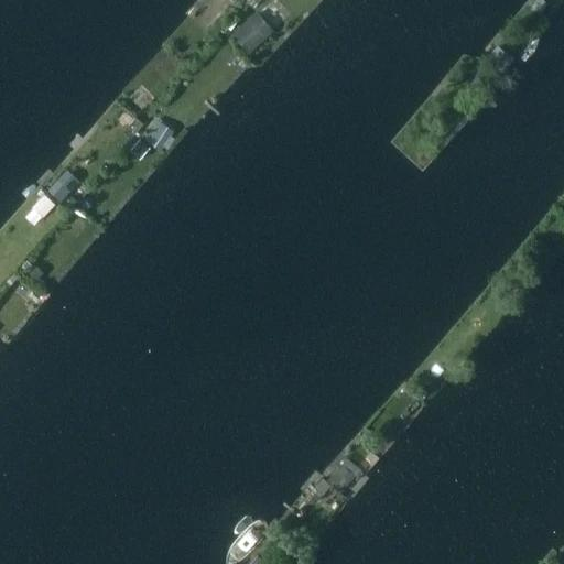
[(542,0),(535,0),(529,10),(537,17),(548,3),(542,0)]
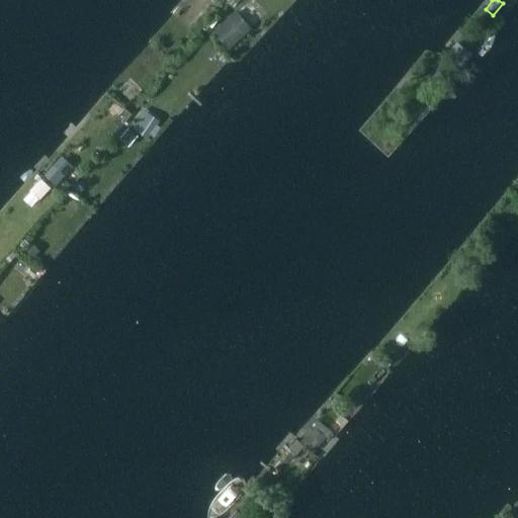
[(229,17),(212,31),(229,50),(245,35),(229,17)]
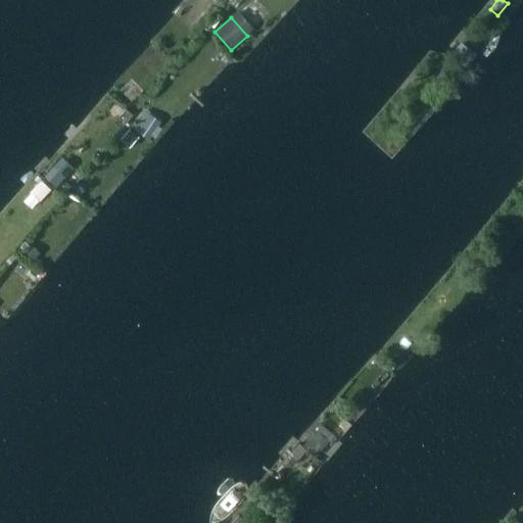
[(443,66),(438,73),(454,84),(459,78),(443,66)]
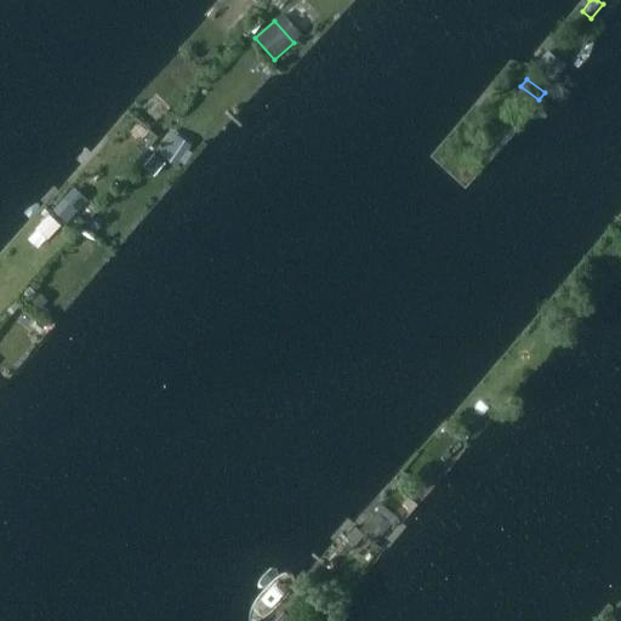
[(164,142),(158,153),(177,166),(183,155),(164,142)]
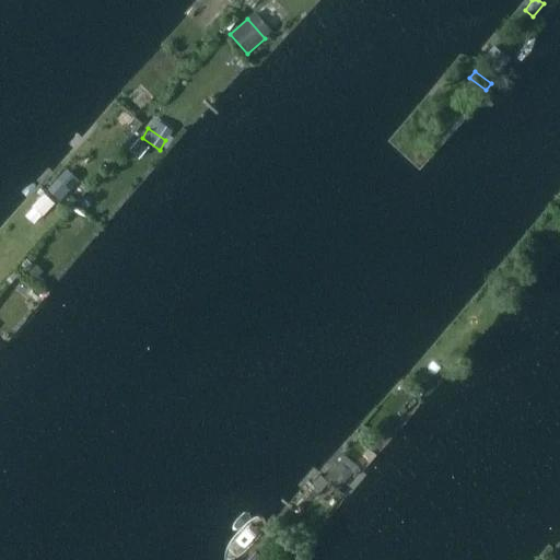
[(138,140),(129,150),(138,159),(148,149),(138,140)]
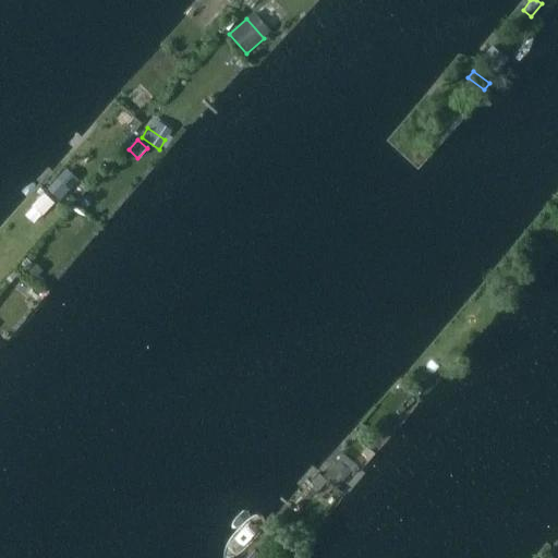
[(68,167),(47,189),(60,201),(80,179),(68,167)]
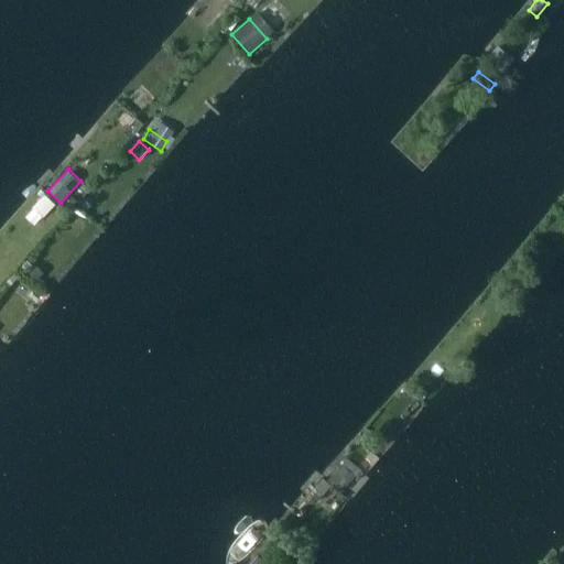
[(47,194),(35,206),(45,215),(57,203),(47,194)]
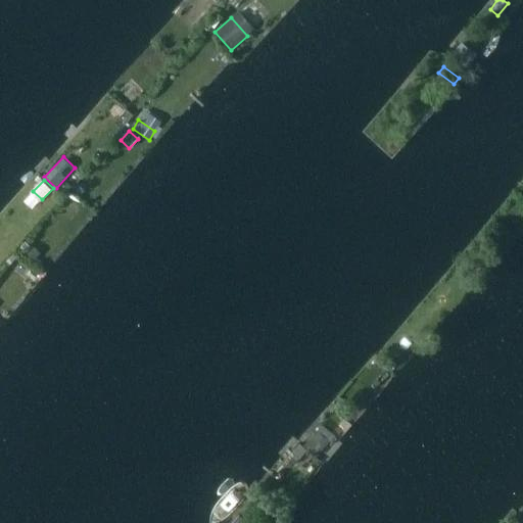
[(35,248),(30,253),(36,259),(41,253),(35,248)]
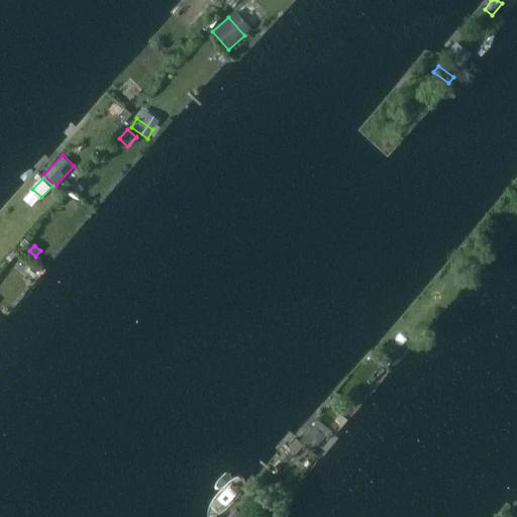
[(373,354),(367,363),(377,371),(384,364),(373,354)]
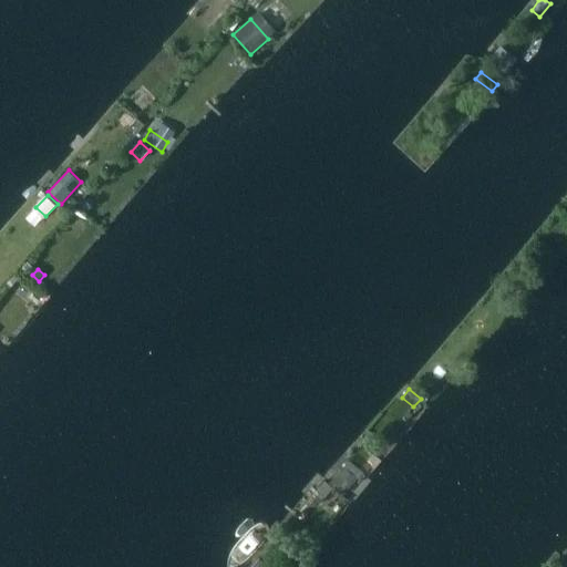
[(342,466),(328,484),(343,495),(357,477),(342,466)]
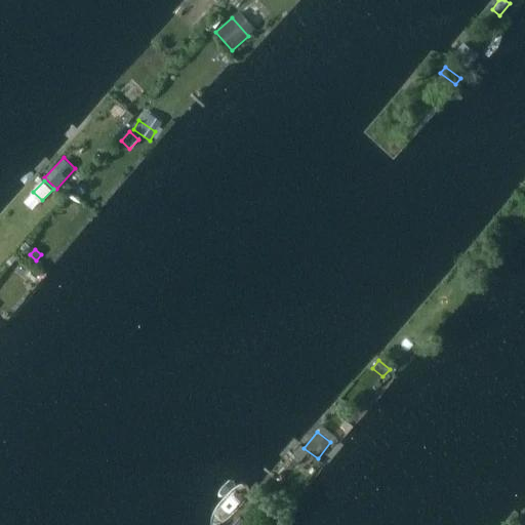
[(300,445),(292,453),(299,460),(308,452),(300,445)]
